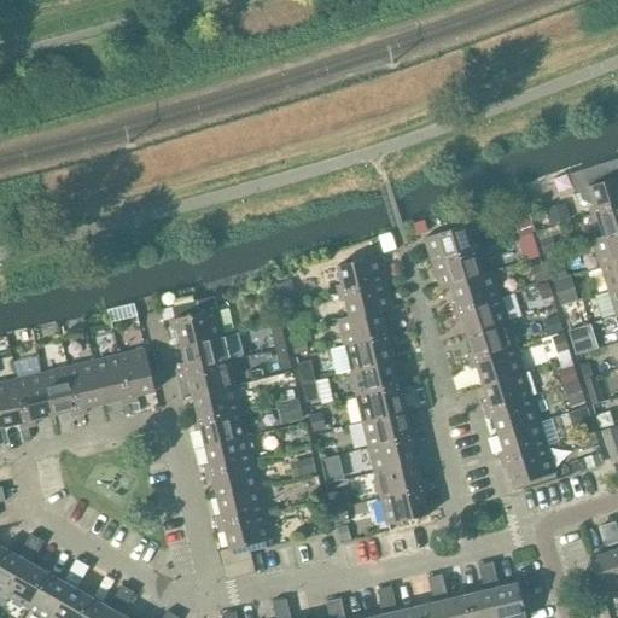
[(592,215),(617,205),(617,158),(569,174),(578,205),(584,209),(589,208),(592,215)]
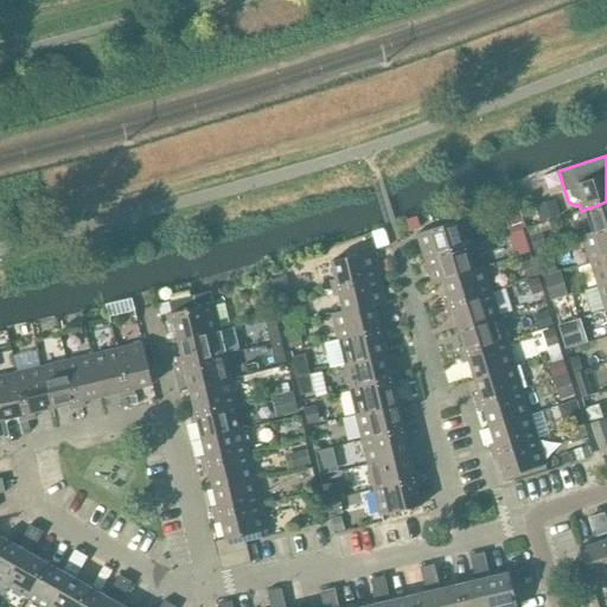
[(606,202),(581,211),(583,218),(588,217),(593,232),(582,236),(582,237),(606,229),(606,202)]
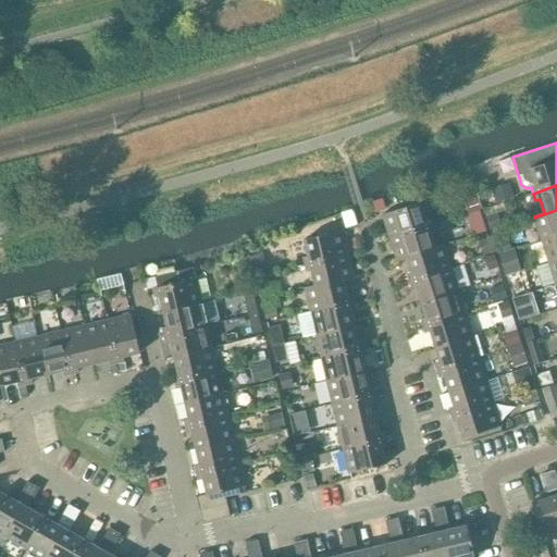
[(390,238),(432,225),(430,218),(425,220),(420,202),(382,214),(390,238)]
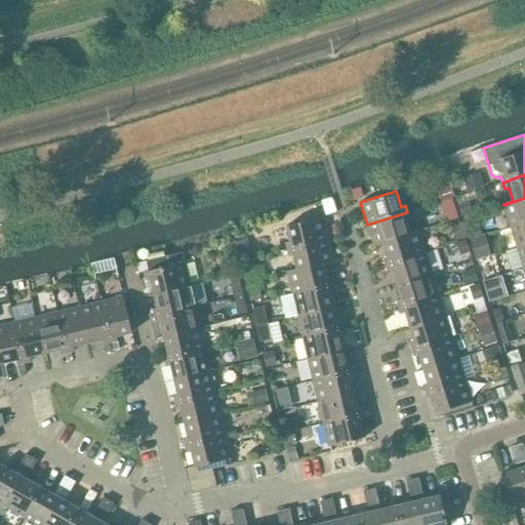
[(500,230),(524,220),(524,198),(503,205),(510,224),(499,227),(500,230)]
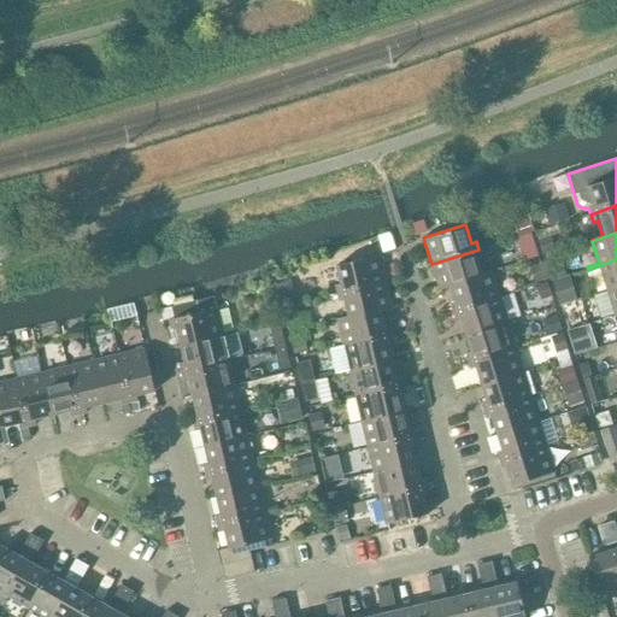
[(532,234),(516,239),(522,262),(538,257),(532,234)]
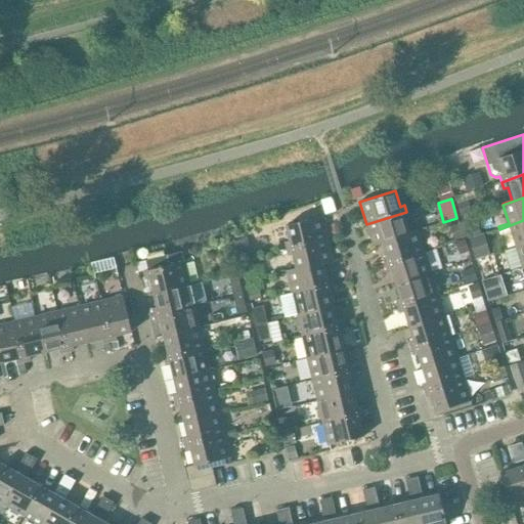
[(374,245),(418,231),(418,230),(408,233),(404,220),(408,218),(406,212),(366,224),(374,245)]
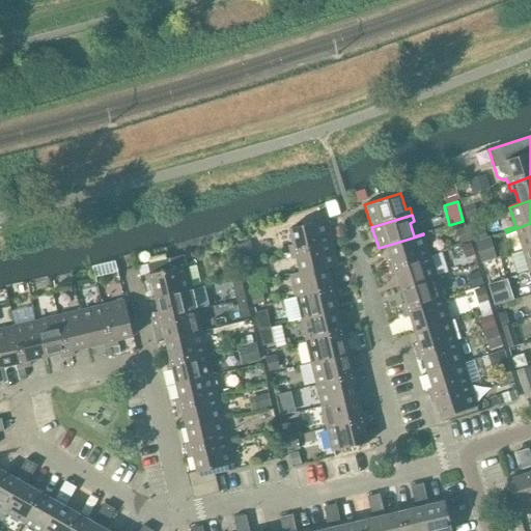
[(290,252),(332,243),(327,220),(289,228),(294,245),(289,246),(290,252)]
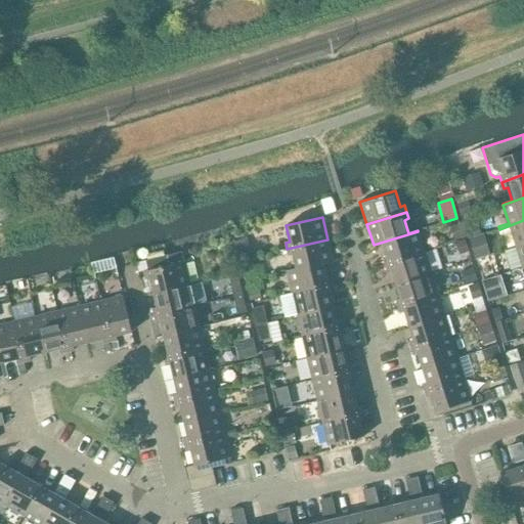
[(523,220),(499,229),(500,232),(511,229),(516,247),(523,244),(523,220)]
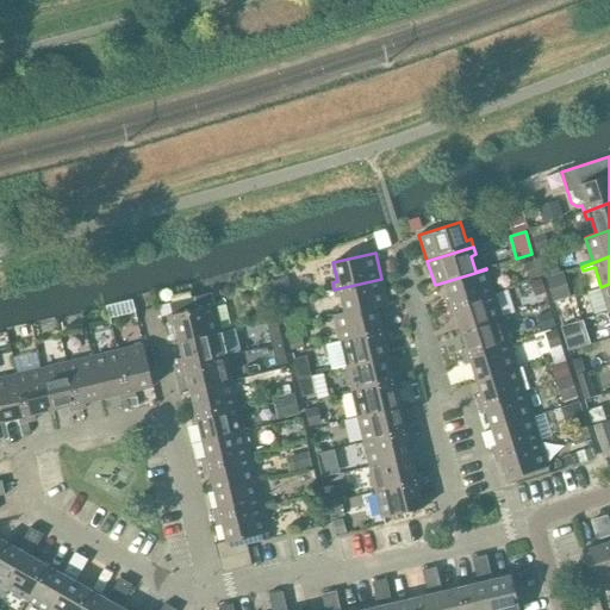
[(495,293),(486,269),(435,285),(435,287),(446,284),(450,299),(446,300),(448,307),(495,293)]
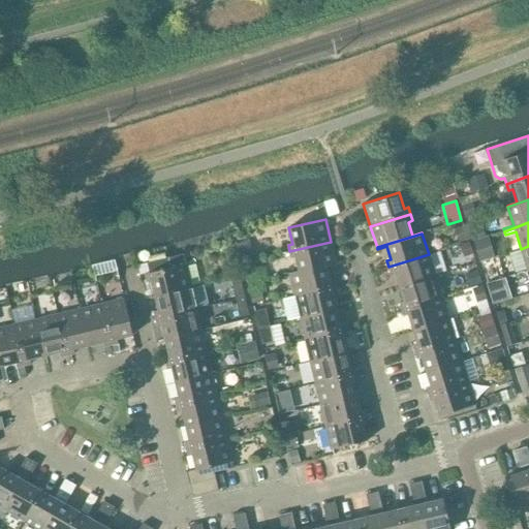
[(473,241),(479,262),(495,257),(488,237),(473,241)]
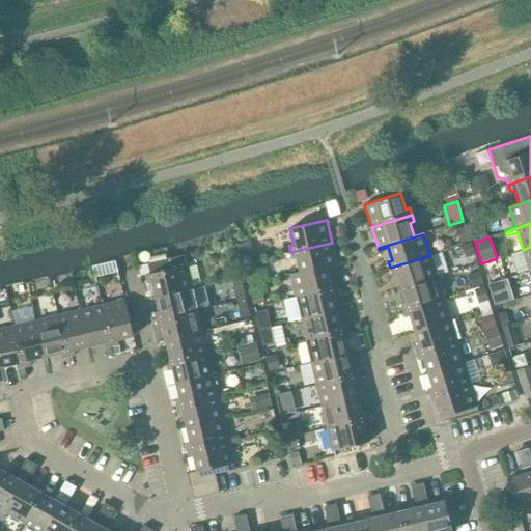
[(290,276),(337,264),(332,243),(290,252),(292,259),(297,258),(300,272),(290,274),(290,276)]
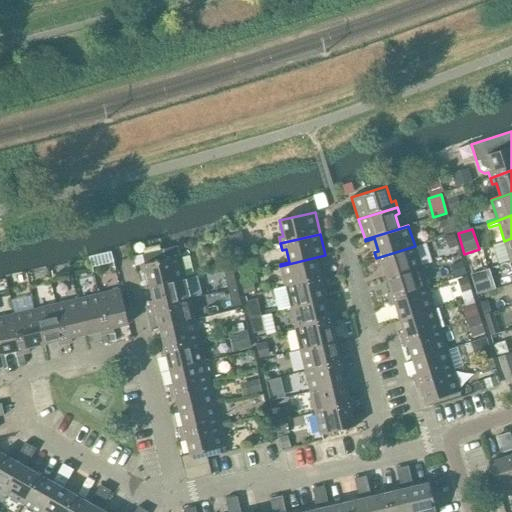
[(387,278),(421,267),(415,246),(376,258),(378,265),(382,264),(387,278)]
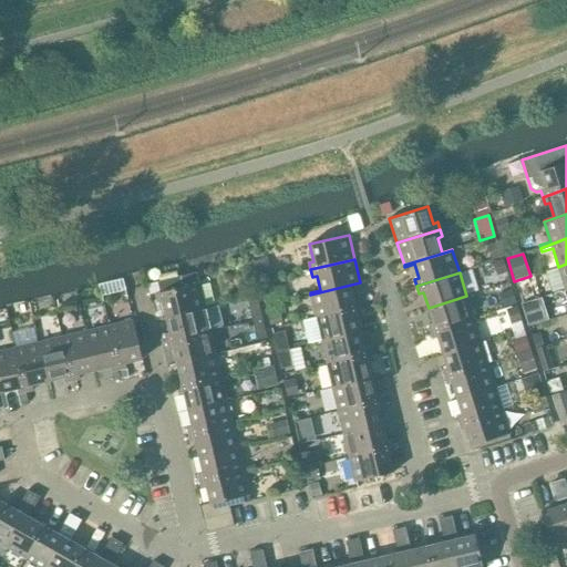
[(310,295),(316,318),(360,307),(358,300),(353,301),(350,286),(360,284),(360,282),(310,295)]
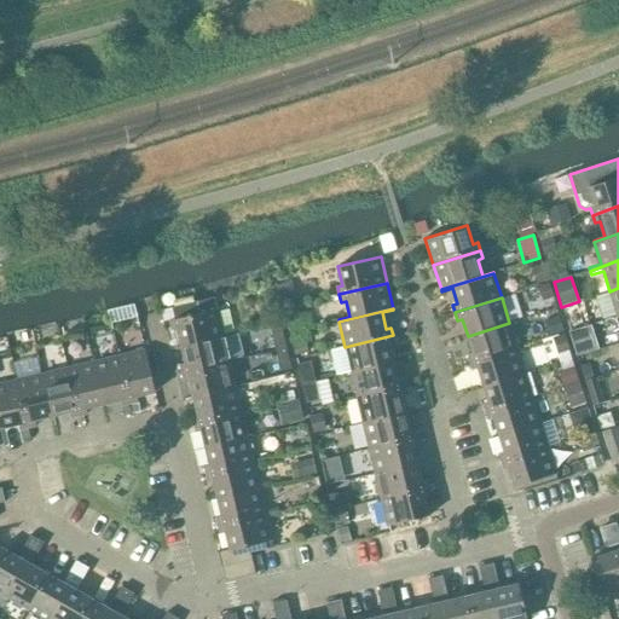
[(181,346),(224,336),(218,310),(171,320),(172,330),(178,329),(181,346)]
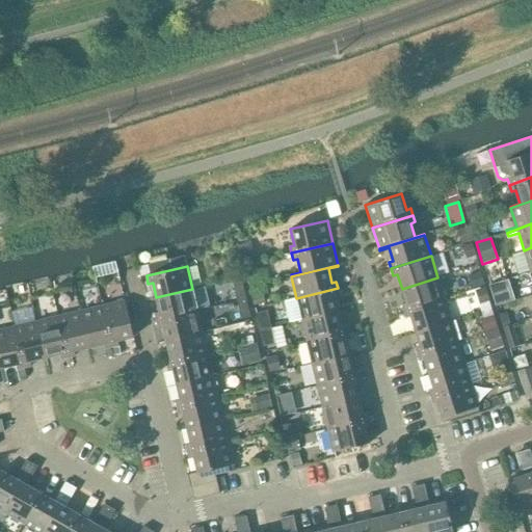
[(495,269),(485,272),(489,285),(498,282),(495,269)]
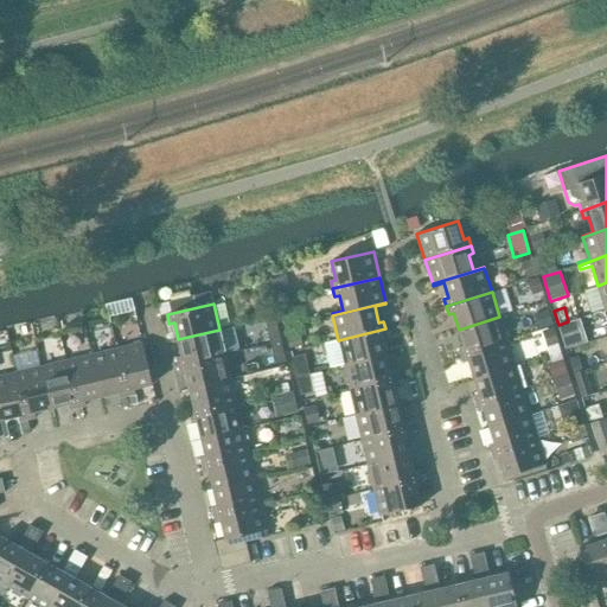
[(508,342),(499,317),(459,330),(464,346),(459,347),(461,356),(508,342)]
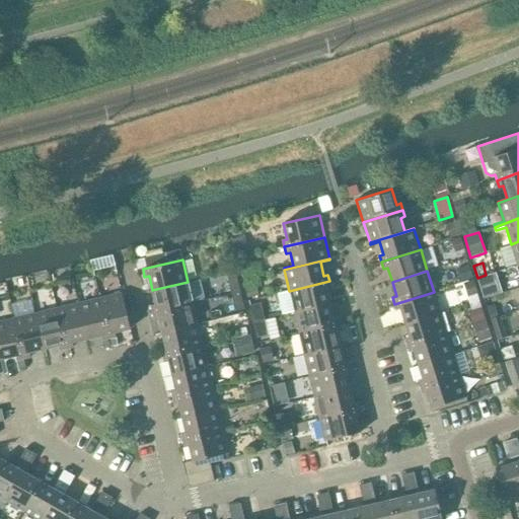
[(235,275),(227,277),(231,294),(239,292),(235,275)]
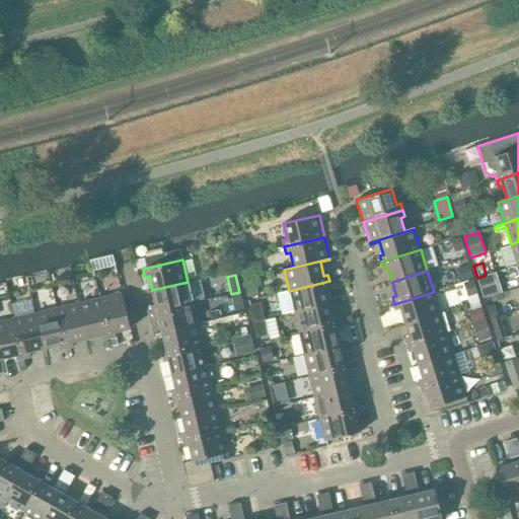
[(294,312),(329,303),(326,289),(330,288),(329,281),(289,291),(294,312)]
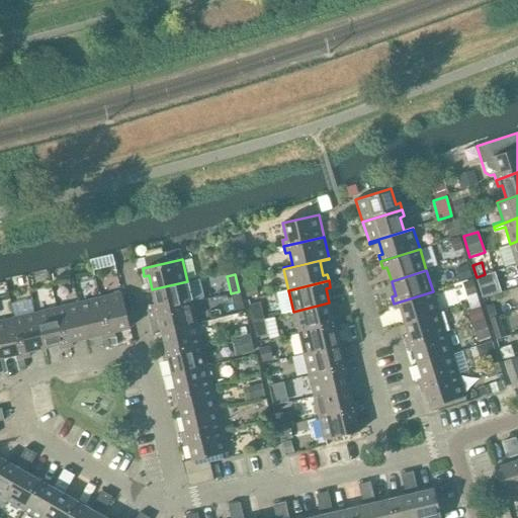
[(155,305),(151,306),(153,312),(192,303),(187,281),(152,289),(155,305)]
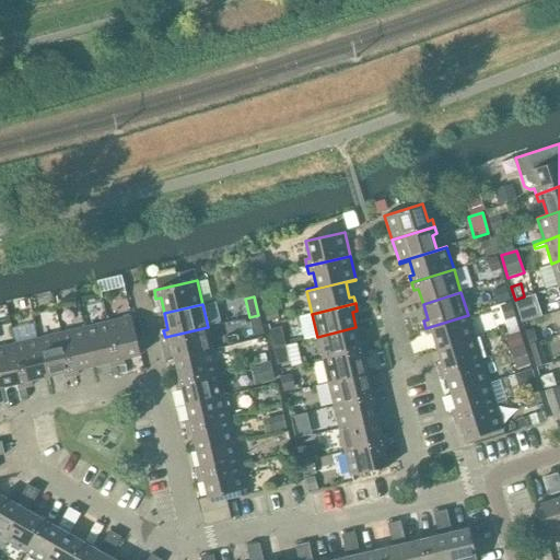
[(254,336),(263,335),(258,315),(249,317),(254,336)]
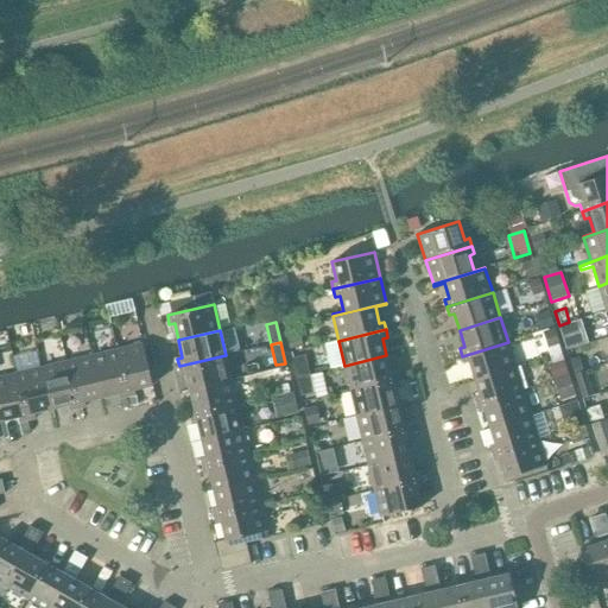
[(515,366),(508,342),(462,356),(464,363),(469,362),(475,379),(515,366)]
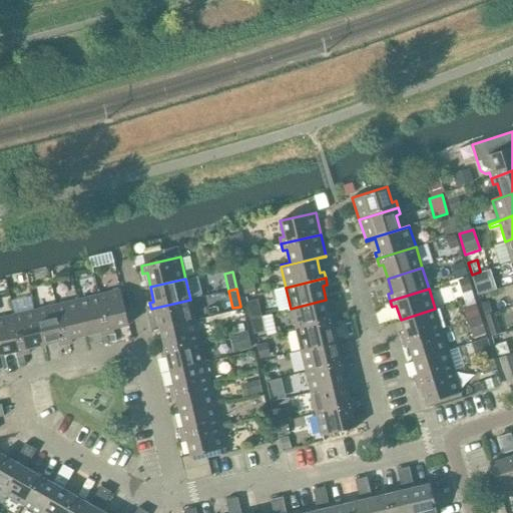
[(98,295),(108,335),(114,333),(113,329),(129,325),(120,290),(98,295)]
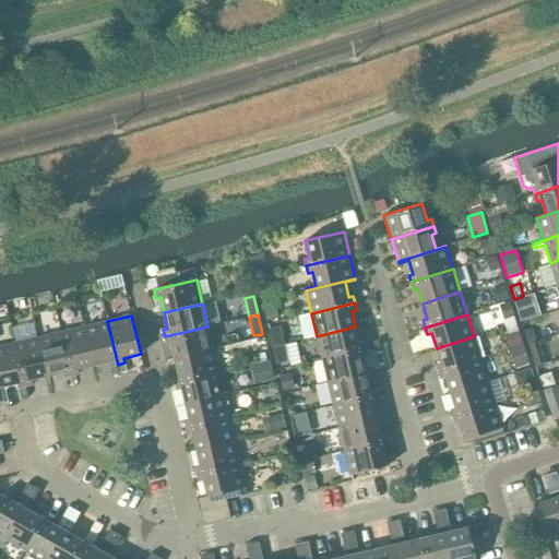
[(107,321),(84,326),(94,366),(109,361),(110,366),(113,376),(120,373),(118,365),(107,321)]
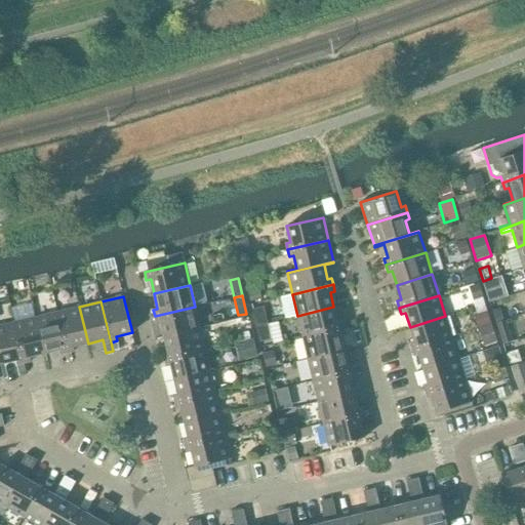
[(88,344),(79,307),(57,312),(67,353),(74,351),(73,347),(88,344)]
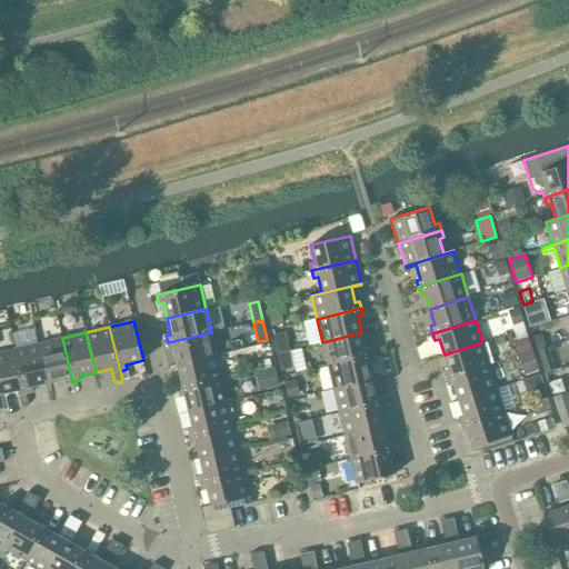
[(211,332),(168,342),(169,350),(175,349),(178,365),(217,356),(211,332)]
